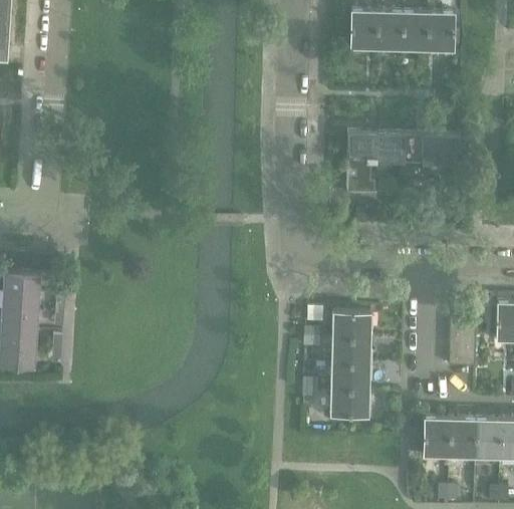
[(376,49),(376,12),(350,11),(349,49),(376,49)]
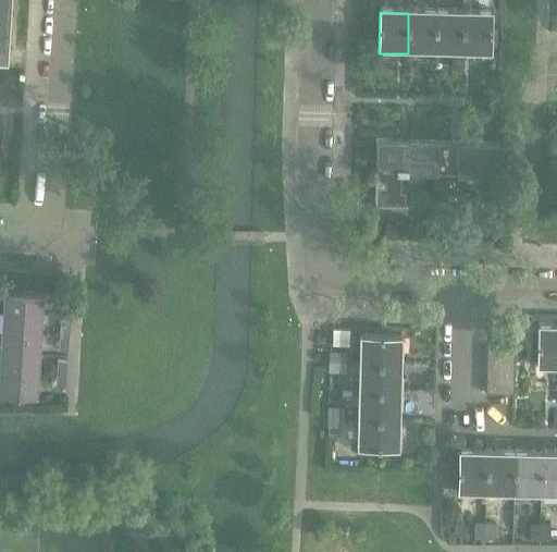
[(435,54),(436,14),(408,13),(408,53),(435,54)]
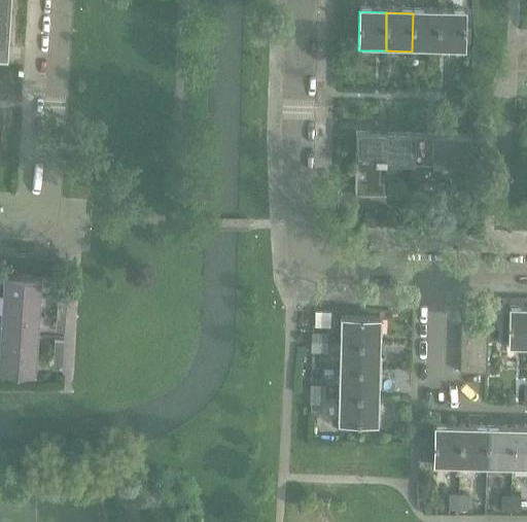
[(437,53),(438,13),(413,13),(412,51),(437,53)]
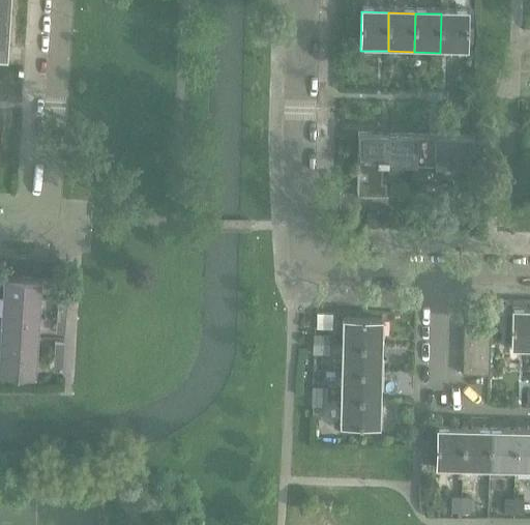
[(467,53),(468,15),(441,13),(440,53),(467,53)]
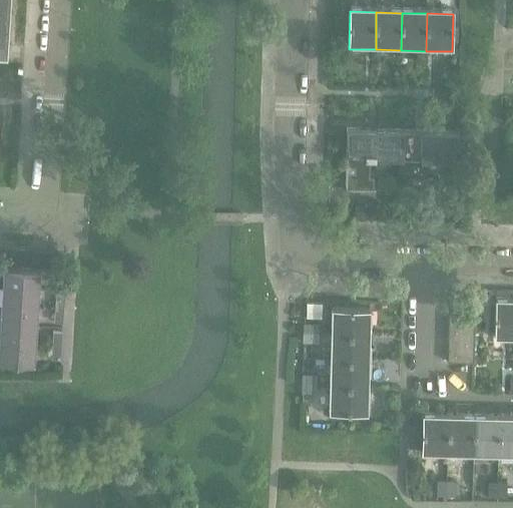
[(370,182),(371,162),(403,163),(404,134),(347,133),(346,194),(374,195),(375,182),(370,182)]
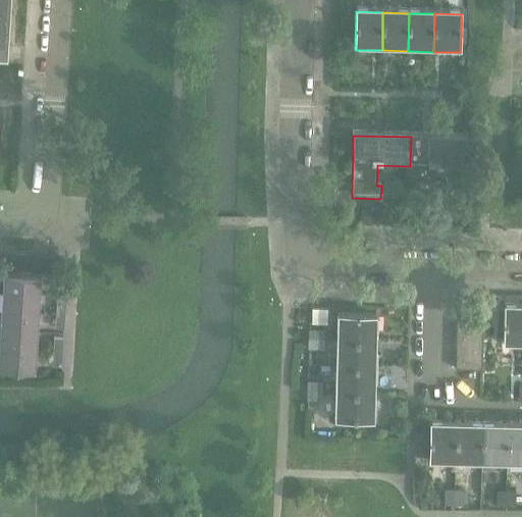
[(466,167),(467,139),(411,137),(410,166),(466,167)]
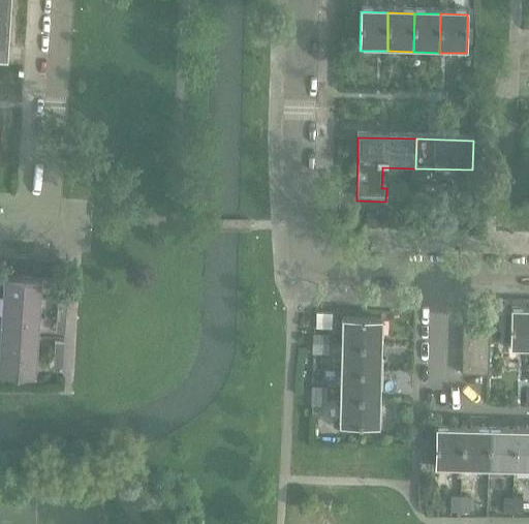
[(366,218),(366,234),(376,234),(376,219),(366,218)]
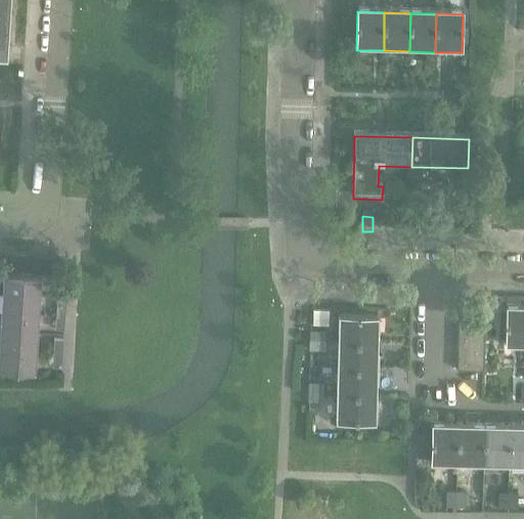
[(4,279),(3,298),(39,301),(41,282),(4,279)]
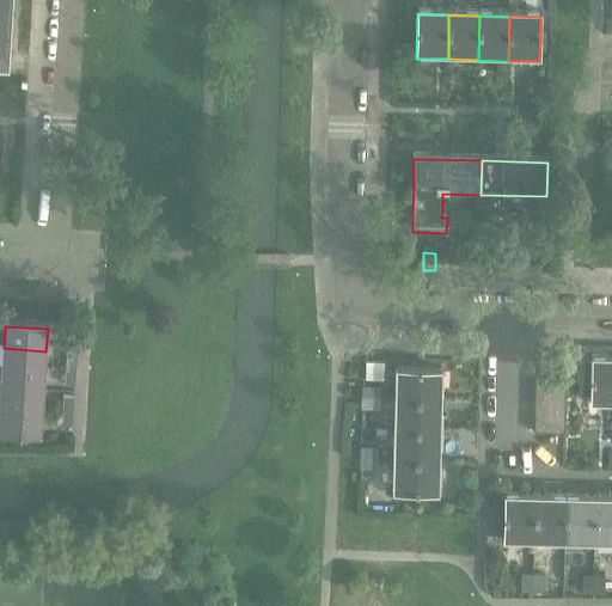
[(67,348),(78,348),(79,331),(68,330),(67,348)]
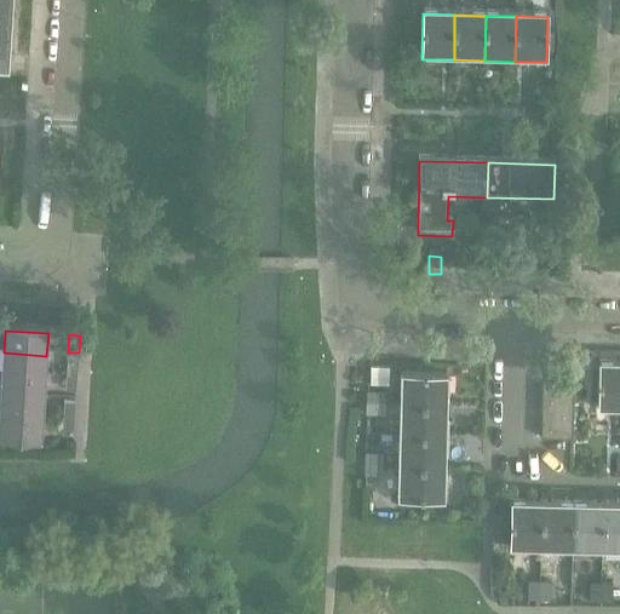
[(46,356),(4,353),(1,376),(45,378),(46,356)]
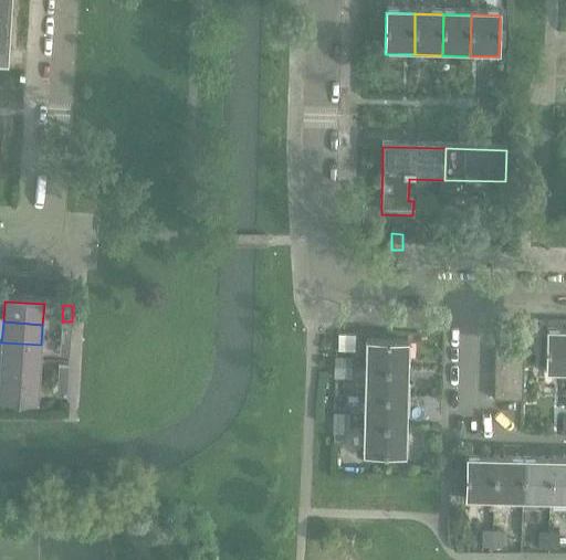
[(62,331),(61,346),(71,346),(71,333),(62,331)]
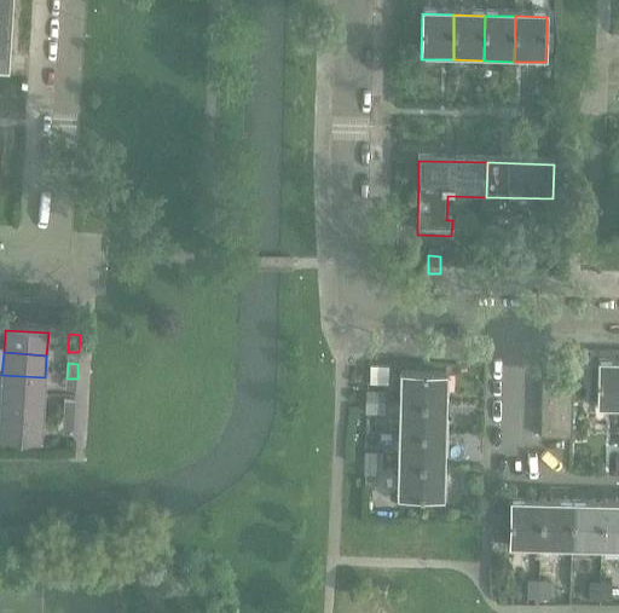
[(618,410),(618,365),(599,365),(597,410),(618,410)]
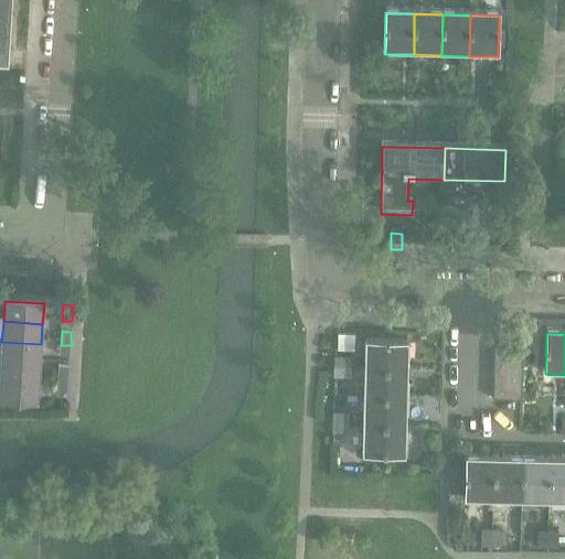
[(41,344),(1,342),(0,362),(40,364),(41,344)]
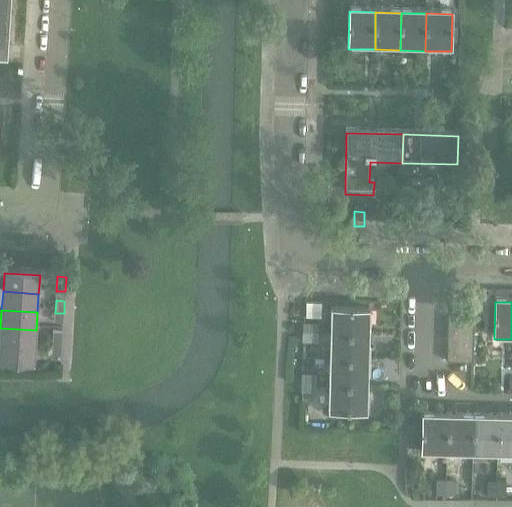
[(368,339),(369,313),(331,312),(331,338),(368,339)]
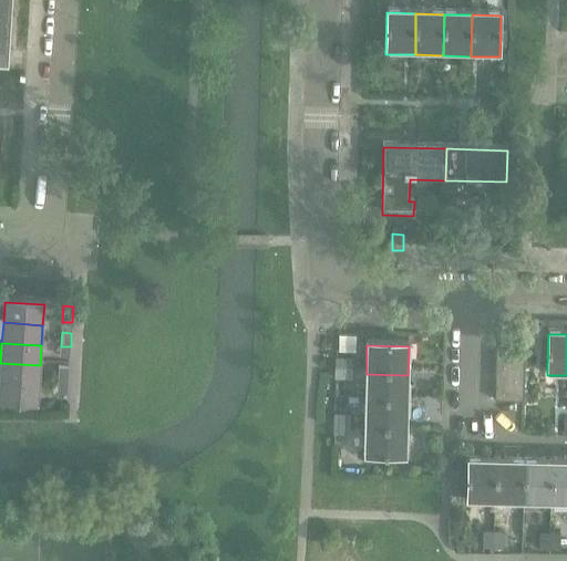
[(71,346),(61,346),(60,362),(70,362),(71,346)]
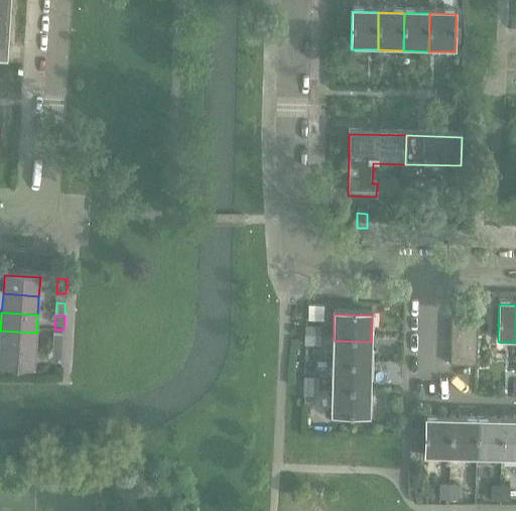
[(478,332),(478,321),(453,320),(453,331),(478,332)]
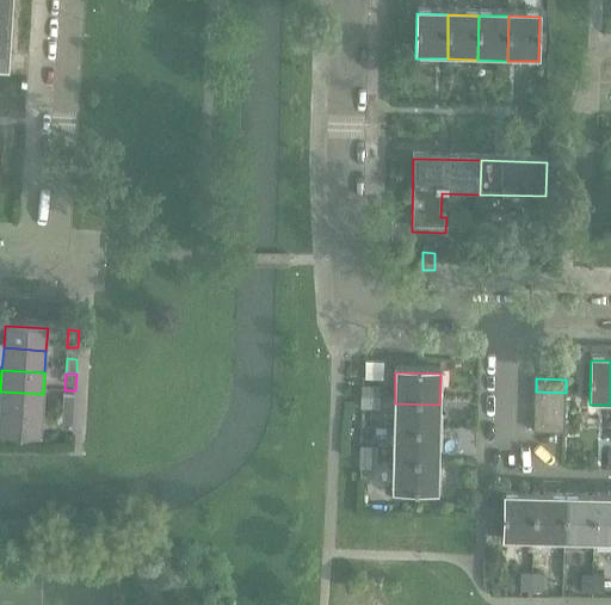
[(43,394),(0,391),(0,394),(0,413),(42,417),(43,394)]
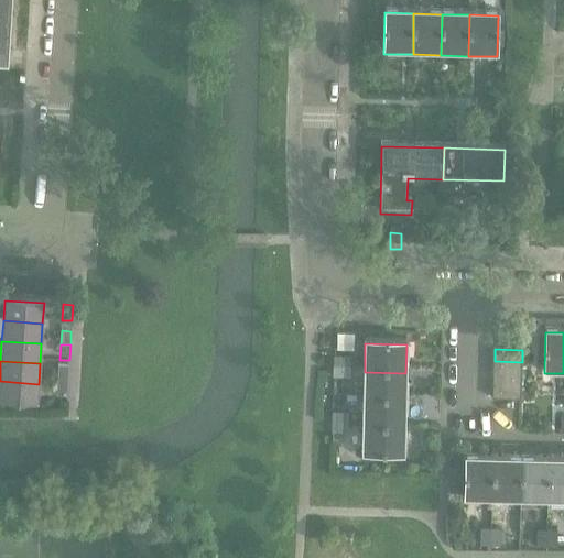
[(350,362),(334,361),(334,371),(350,372),(350,362)]
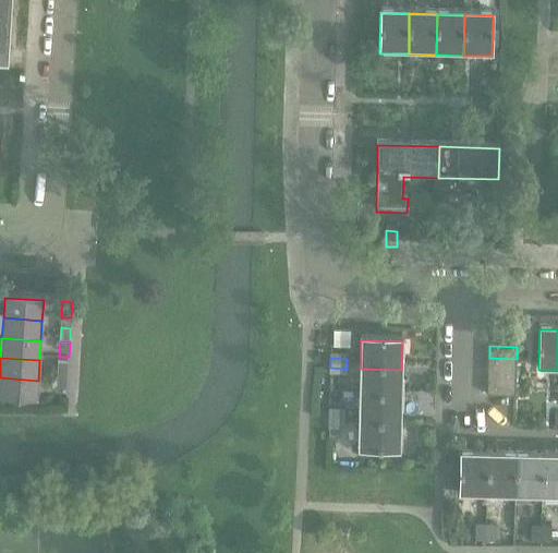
[(517,373),(517,359),(489,358),(489,372),(517,373)]
